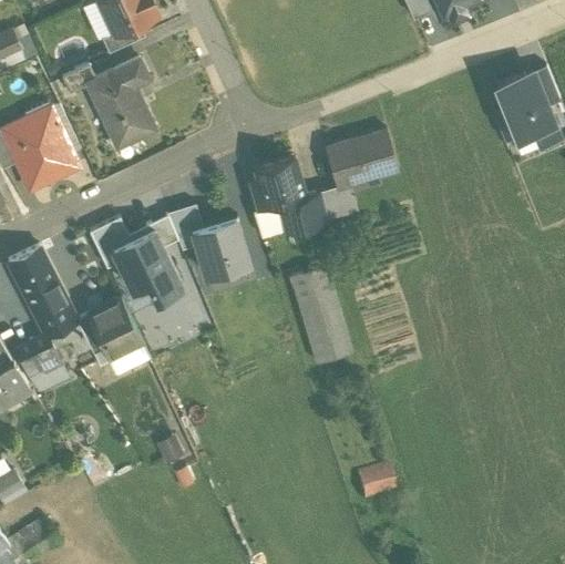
[(100,0),(115,31),(116,34),(141,23),(158,14),(153,3),(156,2),(154,0),(100,0)]
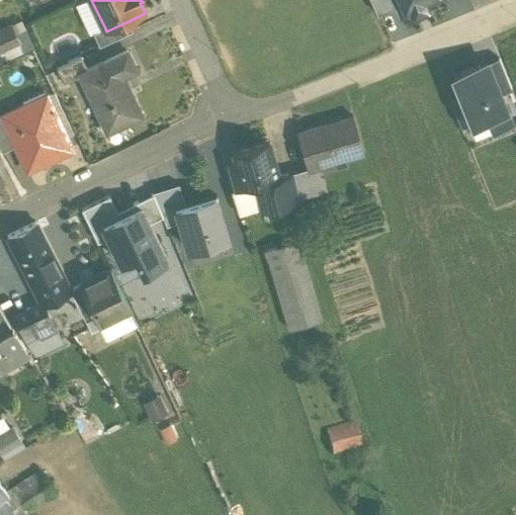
[(371,0),(378,16),(401,6),(398,0),(371,0)]
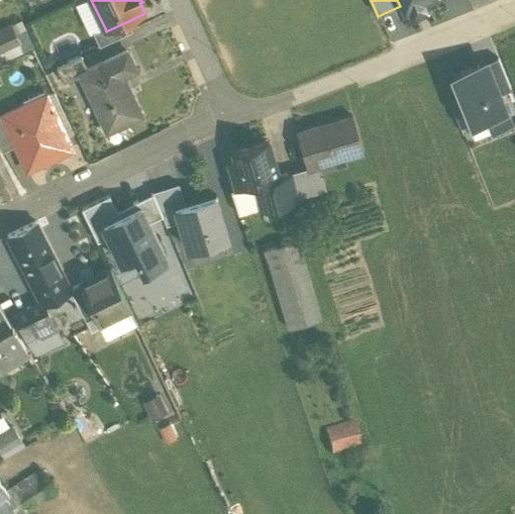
[(397,0),(400,6),(404,15),(437,0),(397,0)]
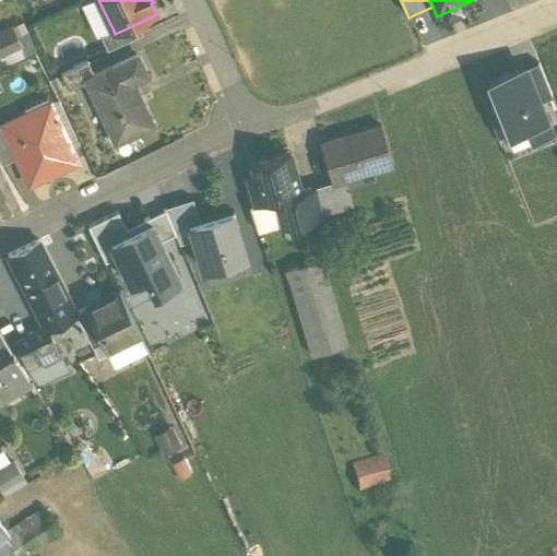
[(139,23),(115,34),(114,31),(113,32),(113,33),(103,38),(109,52),(144,36),(139,23)]
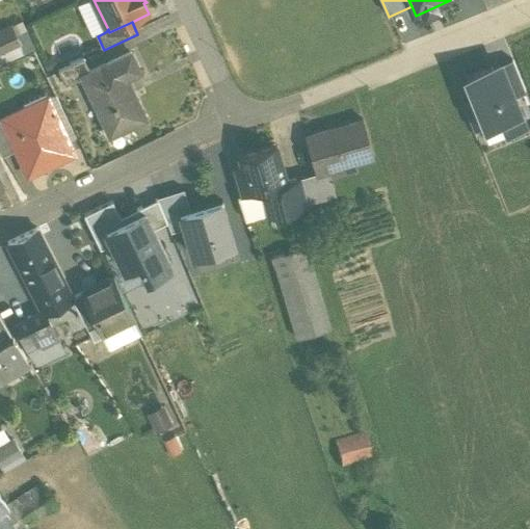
[(0,34),(0,64),(23,54),(11,29),(0,34)]
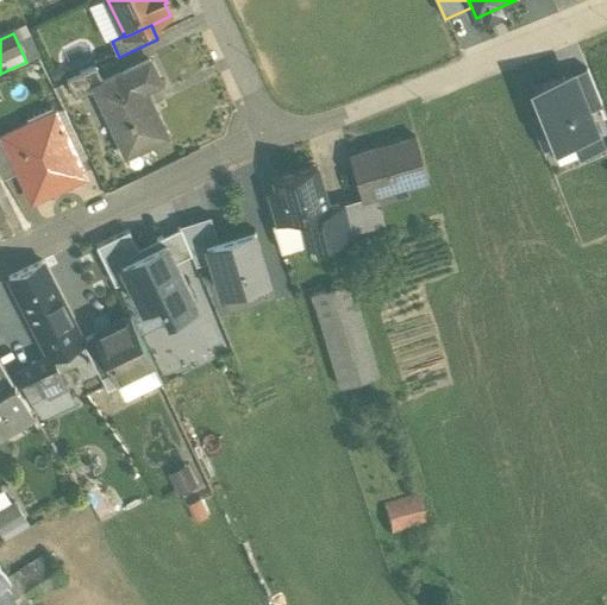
[(151,61),(95,87),(125,150),(144,140),(148,146),(169,137),(148,92),(162,84),(151,61)]
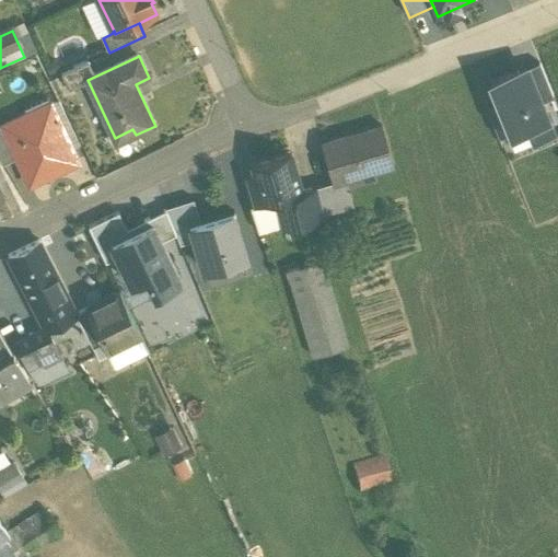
[(542,65),(526,71),(541,104),(556,97),(542,65)]
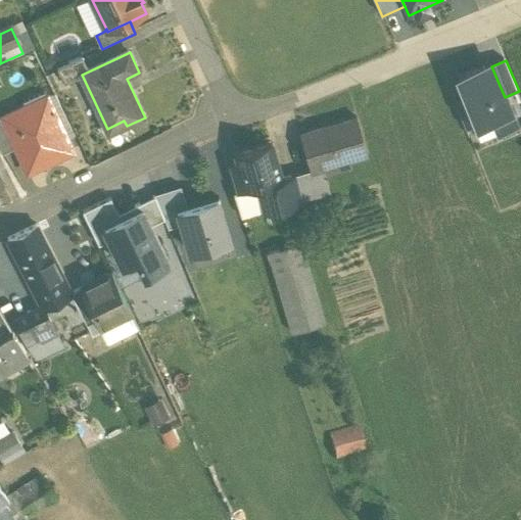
[(490,64),(460,78),(470,101),(480,125),(486,138),(517,125),(505,97),(491,66),(490,64)]
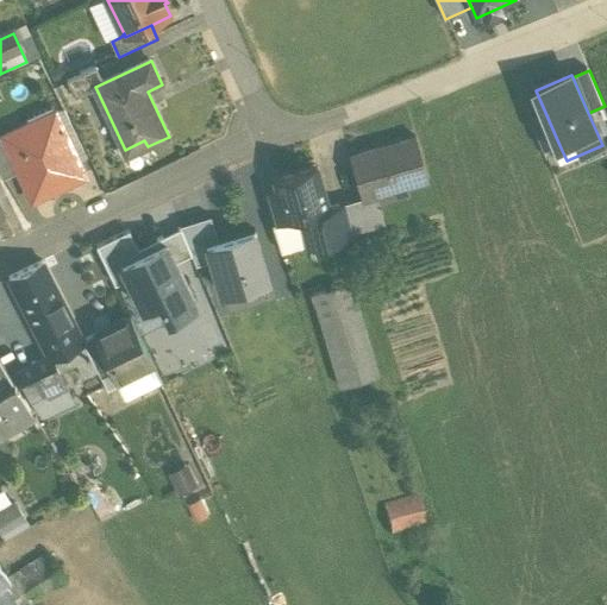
[(60,118),(33,130),(30,123),(2,136),(19,170),(33,200),(86,175),(60,118)]
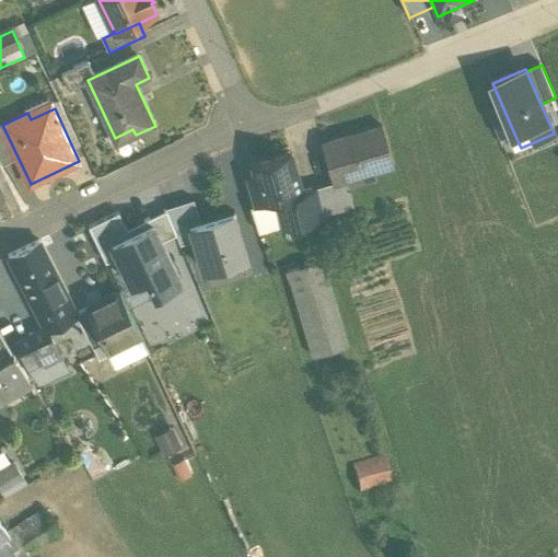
[(514,134),(503,108),(490,114),(501,139),(514,134)]
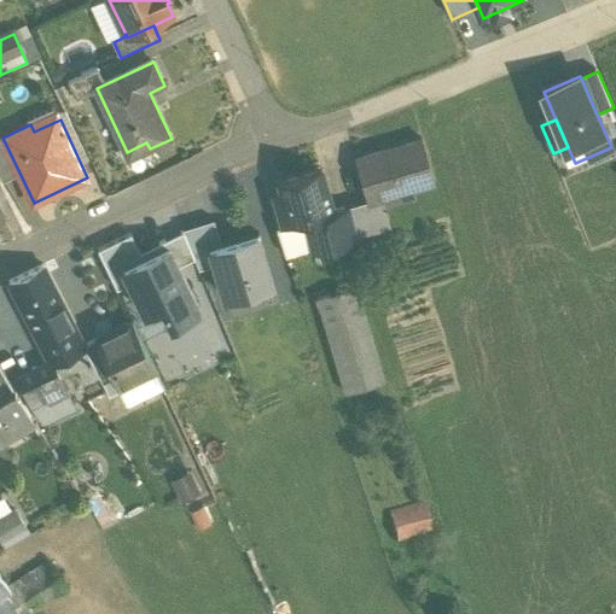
[(3,138),(0,139),(0,171),(4,180),(19,173),(3,138)]
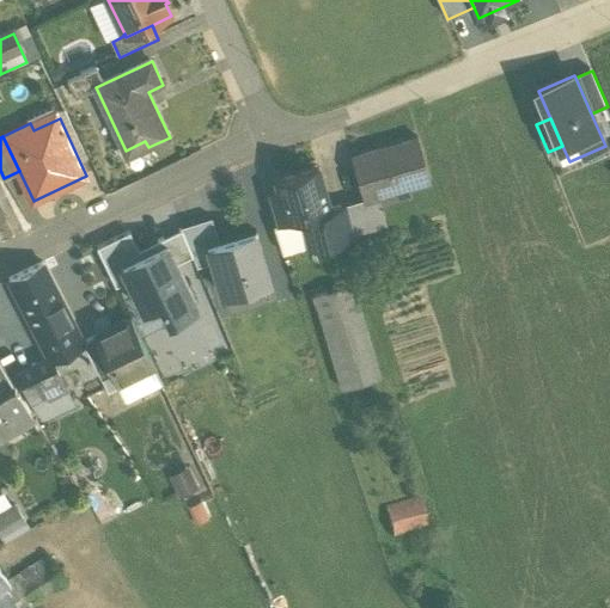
[(421,137),(354,157),(366,200),(366,201),(380,196),(433,182),(421,137)]
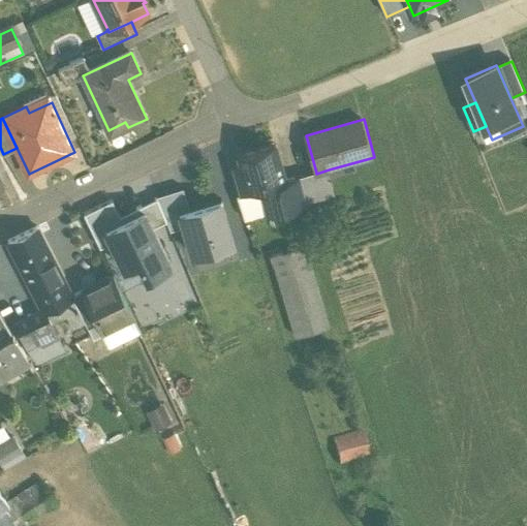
[(276,147),(241,157),(243,166),(236,168),(244,195),(262,190),(281,185),(287,183),(286,182),(276,147)]
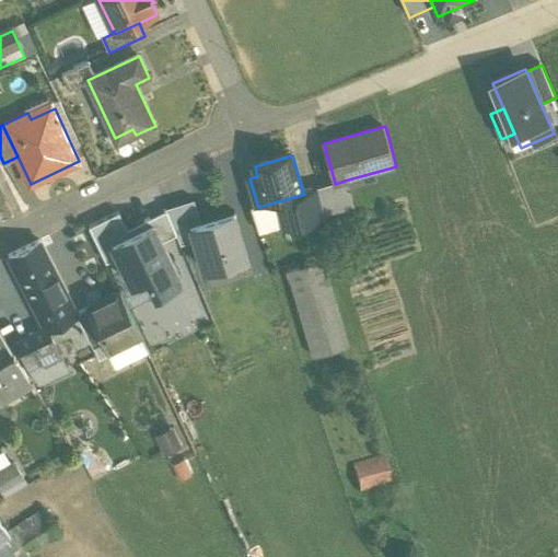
[(348,180),(335,184),(335,183),(315,188),(324,217),(356,207),(348,180)]
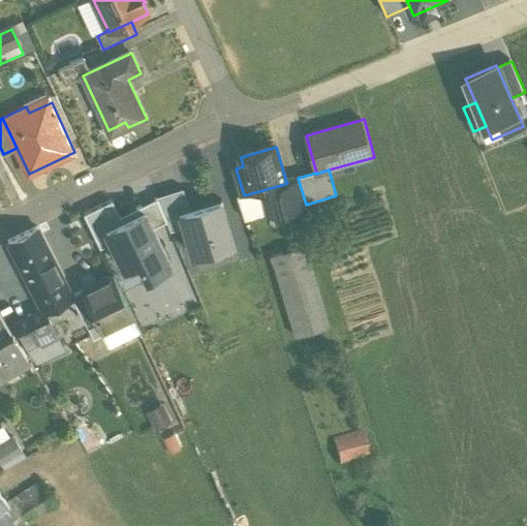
[(298,178),(286,182),(287,183),(281,185),(288,209),(306,205),(298,178)]
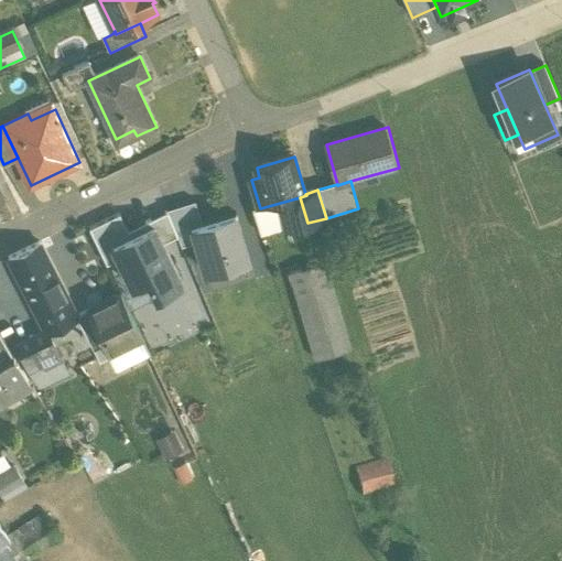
[(300,197),(280,203),(288,228),(307,223),(300,197)]
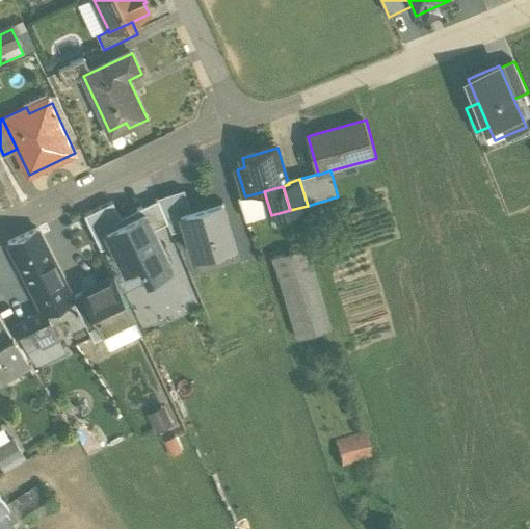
[(185,190),(159,199),(160,203),(168,225),(171,232),(184,228),(181,216),(192,213),(185,190)]
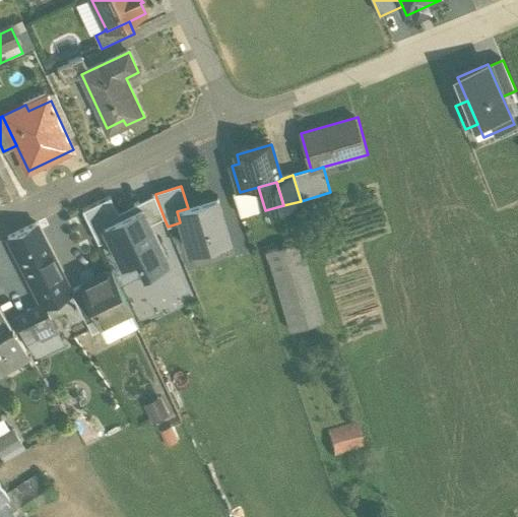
[(138,213),(144,210),(151,227),(165,219),(156,198),(135,207),(138,213)]
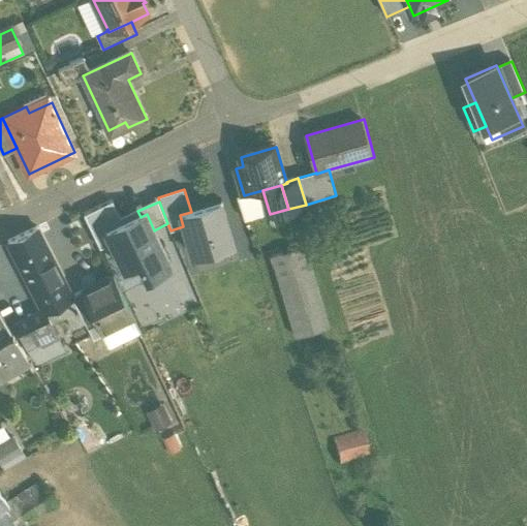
[(191,212),(180,215),(183,226),(194,264),(237,250),(223,202),(191,212)]
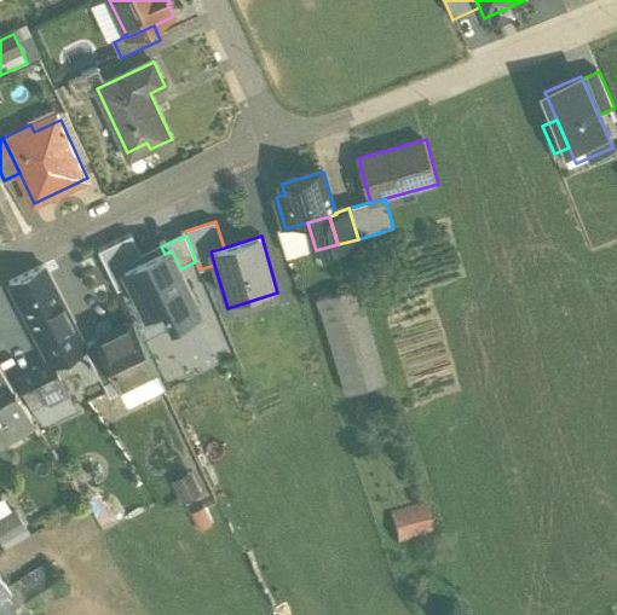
[(120,293),(133,286),(126,272),(145,264),(132,237),(101,251),(120,293)]
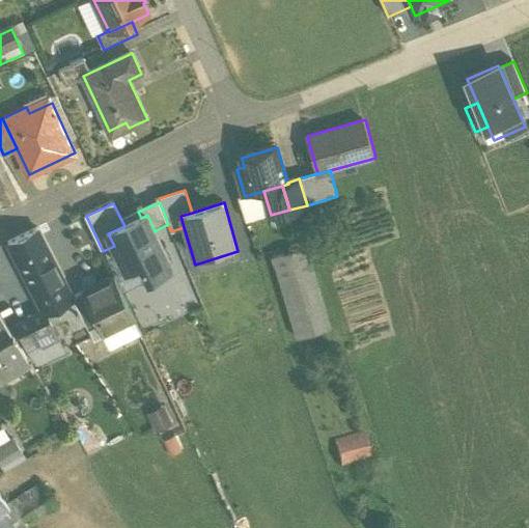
[(172,269),(155,231),(147,215),(141,218),(124,226),(108,233),(114,246),(126,272),(141,265),(148,280),(172,269)]
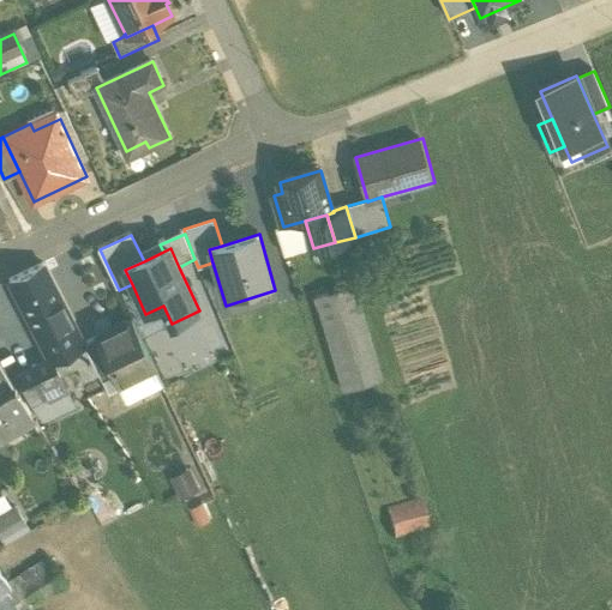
[(84,344),(45,267),(11,283),(51,360),(52,362),(85,345),(84,344)]
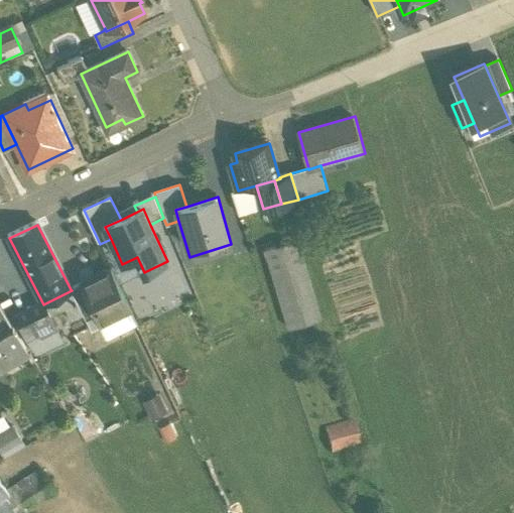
[(300,243),(267,251),(290,329),(323,319),(300,243)]
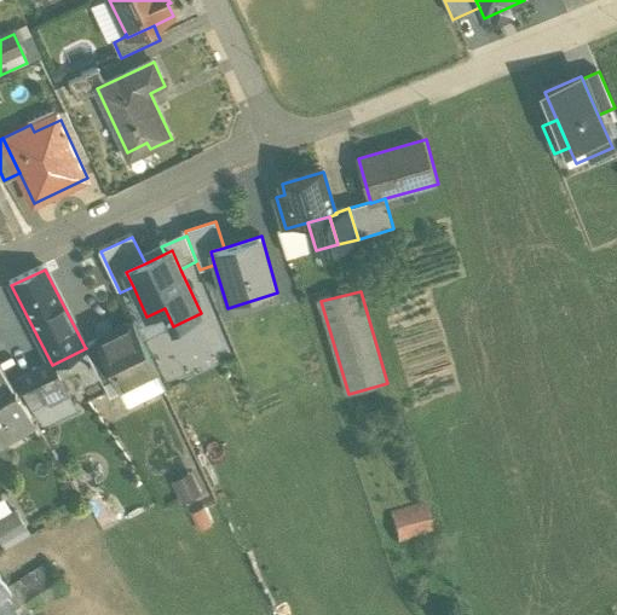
[(133,323),(98,340),(98,341),(117,379),(121,387),(156,370),(133,323)]
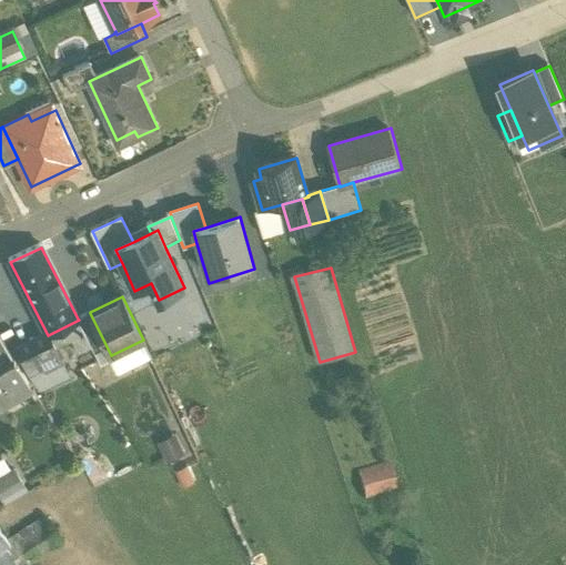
[(108,349),(90,313),(78,319),(79,320),(86,334),(95,354),(108,349)]
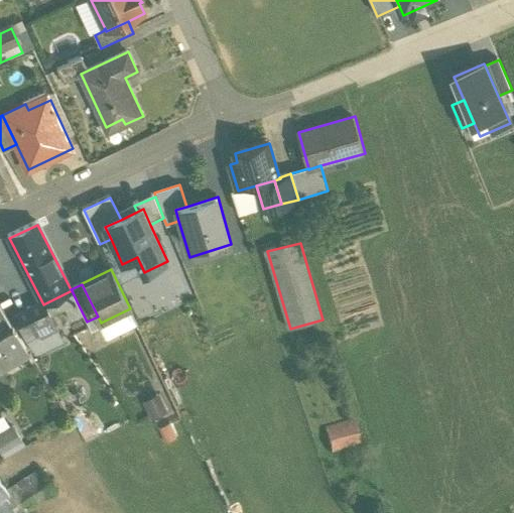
[(42,302),(15,315),(28,342),(55,328),(50,317),(78,303),(72,290),(43,304),(42,302)]
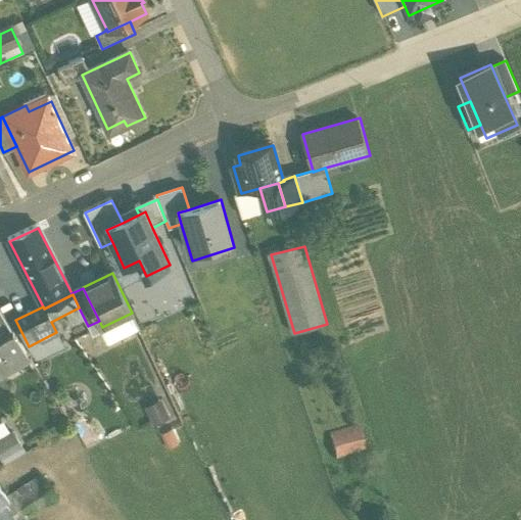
[(0,309),(0,378),(30,361),(0,309)]
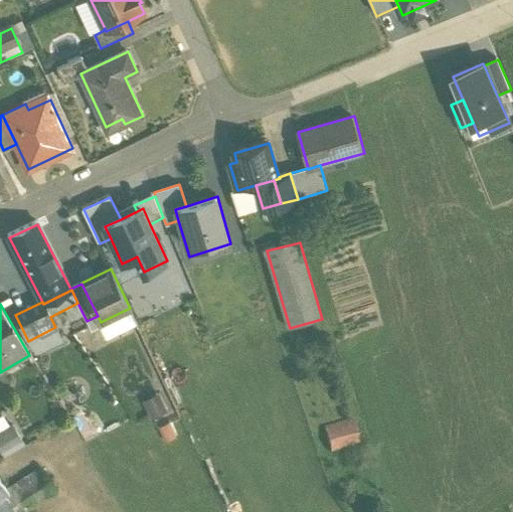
[(16,422),(0,431),(0,430),(0,451),(2,457),(27,446),(16,422)]
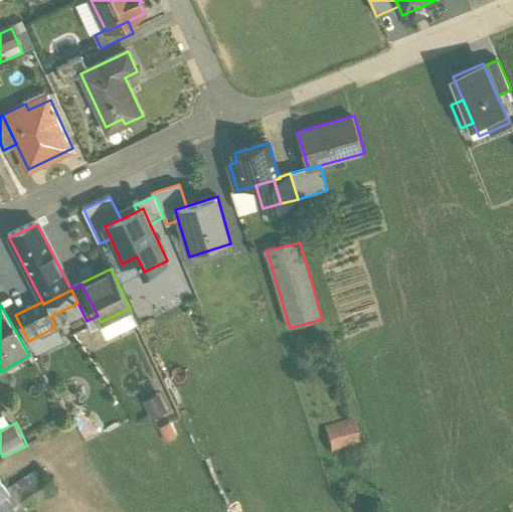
[(354,425),(326,435),(333,457),(361,448),(354,425)]
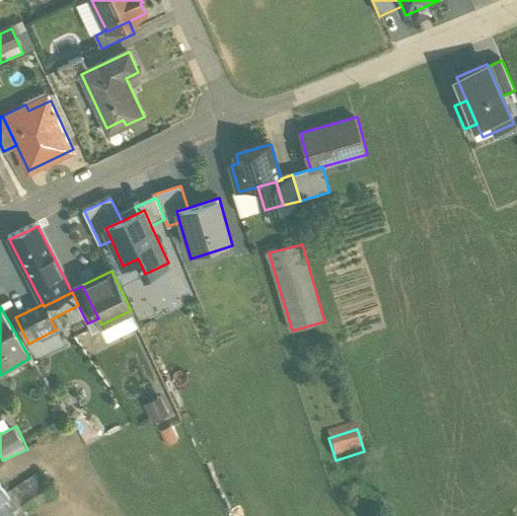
[(41,473),(8,495),(10,498),(0,505),(0,515),(22,515),(55,495),(41,473)]
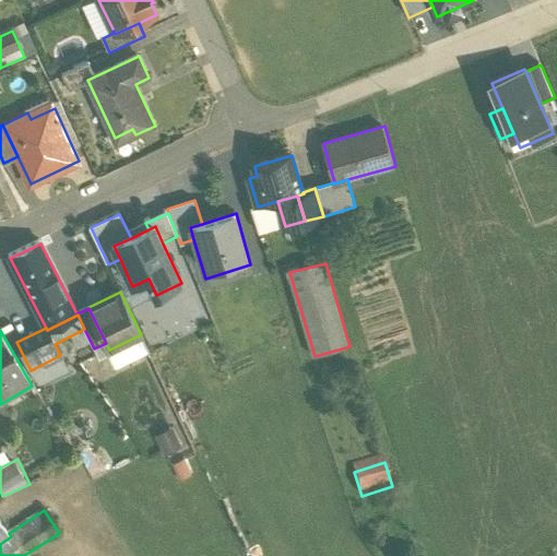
[(0,544),(11,536),(9,533),(0,520),(0,544)]
